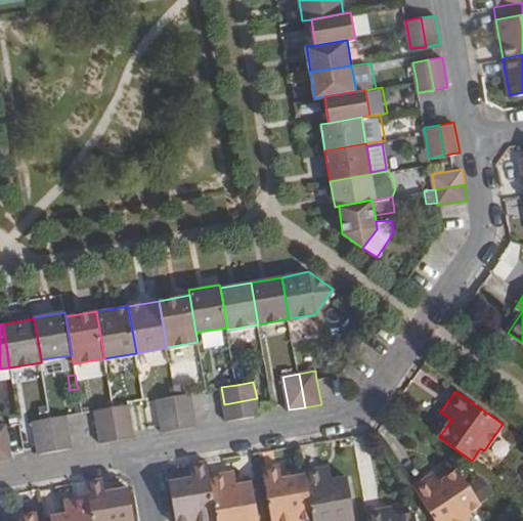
[(175,395),(158,398),(160,415),(193,408),(190,393),(175,395)]
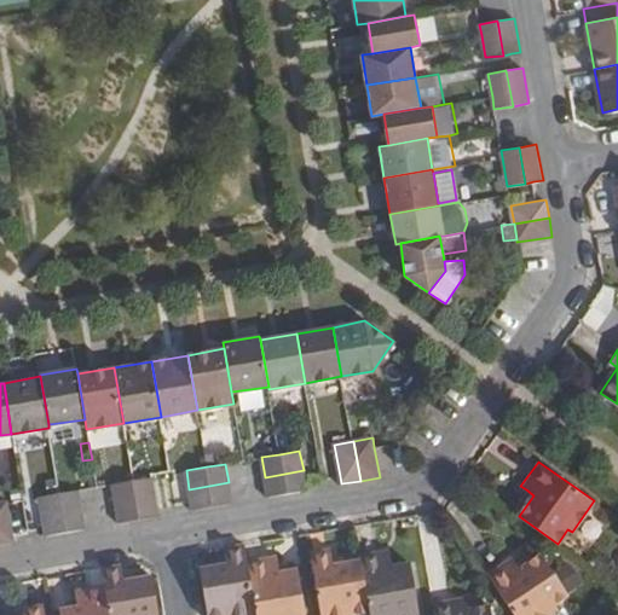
[(269,495),(306,489),(306,482),(304,470),(265,477),(269,495)]
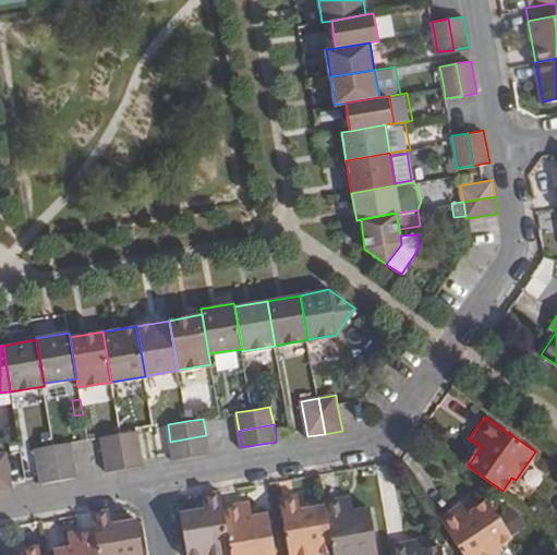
[(120,432),(101,436),(105,453),(140,447),(136,430),(120,432)]
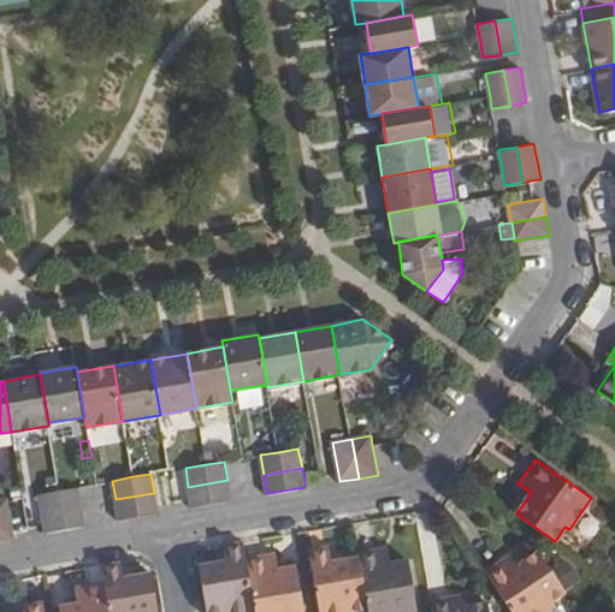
[(228,480),(188,487),(190,499),(193,507),(231,500),(228,480)]
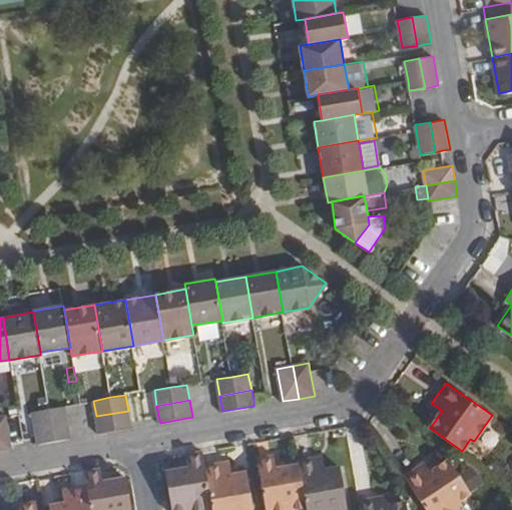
[(49,408),(33,411),(36,427),(66,422),(64,405),(49,408)]
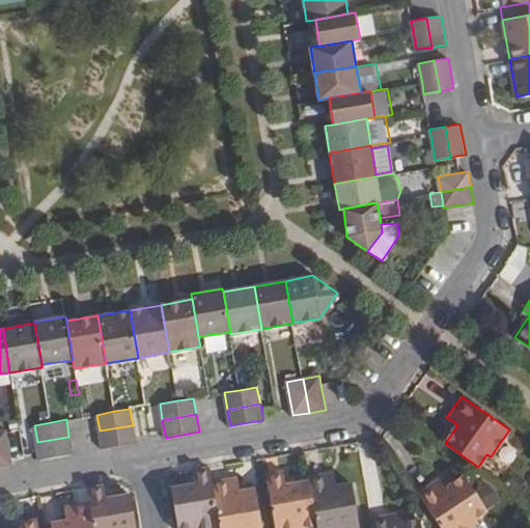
[(457,425),(451,420),(439,439),(445,443),(457,425)]
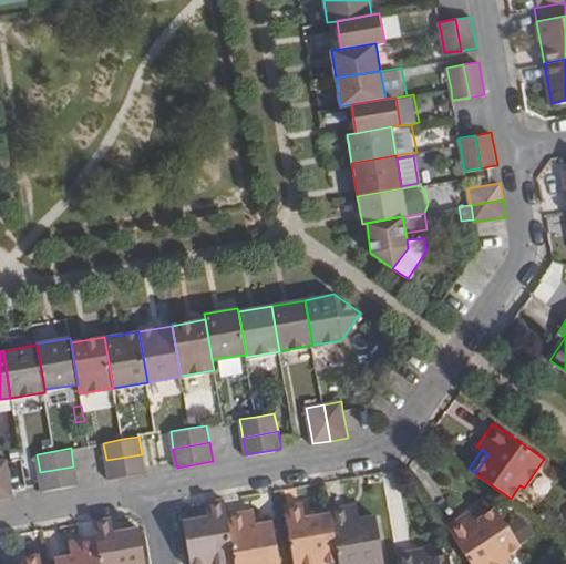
[(109,478),(144,472),(143,465),(142,454),(106,460),(109,478)]
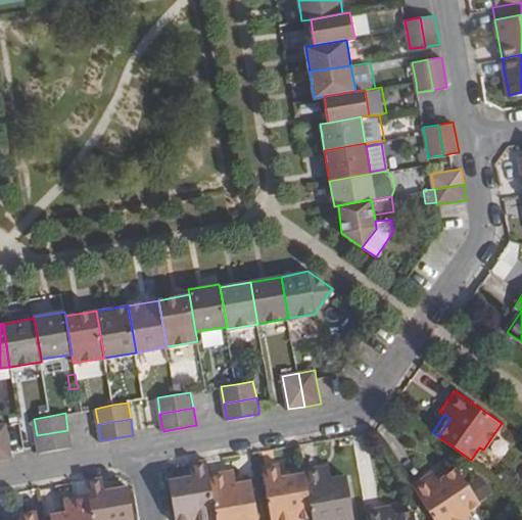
[(5,423),(0,424),(0,458),(10,456),(9,451),(5,423)]
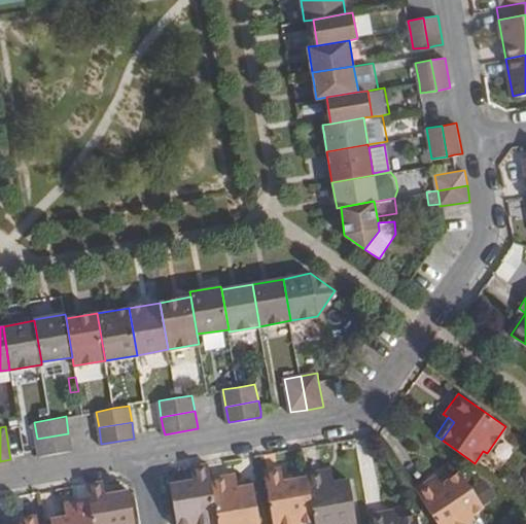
[(68,433),(37,439),(38,449),(39,455),(71,449),(68,433)]
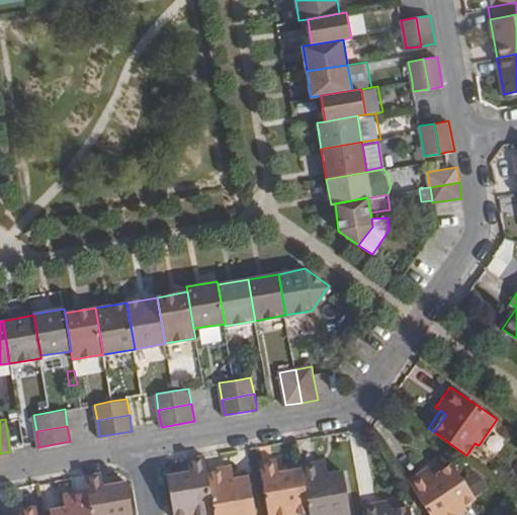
[(189,469),(167,474),(173,514),(214,514),(206,468),(204,453),(187,456),(189,469)]
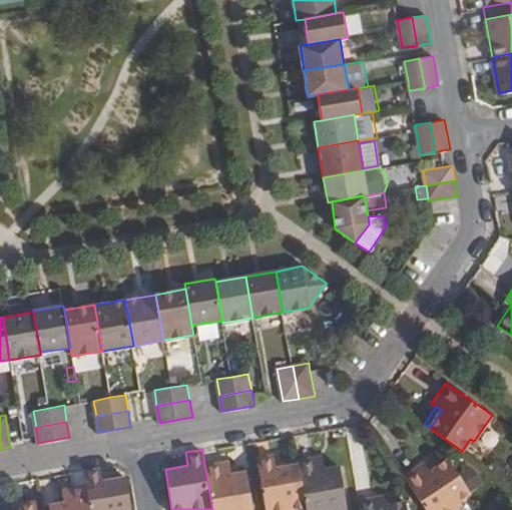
[(292,509),(306,508),(299,462),(277,466),(274,454),(257,457),(265,509),(292,509)]
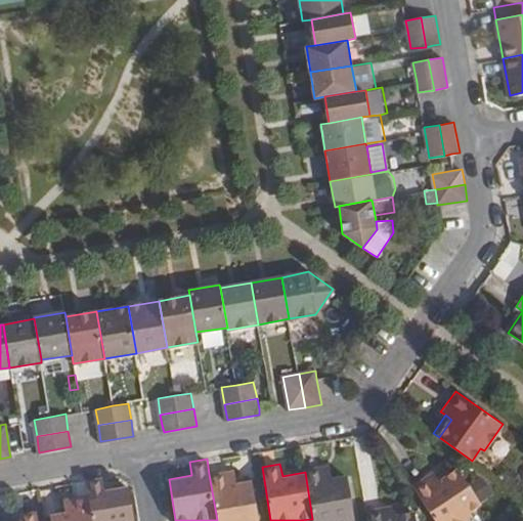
[(331,464),(322,465),(324,479),(333,478),(331,464)]
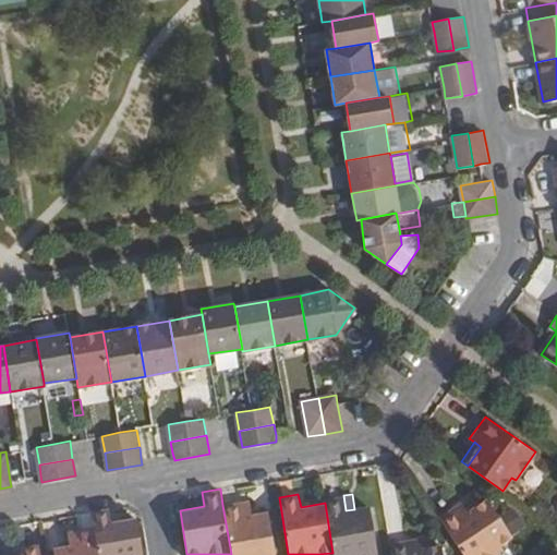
[(484,494),(465,505),(470,511),(488,499),(484,494)]
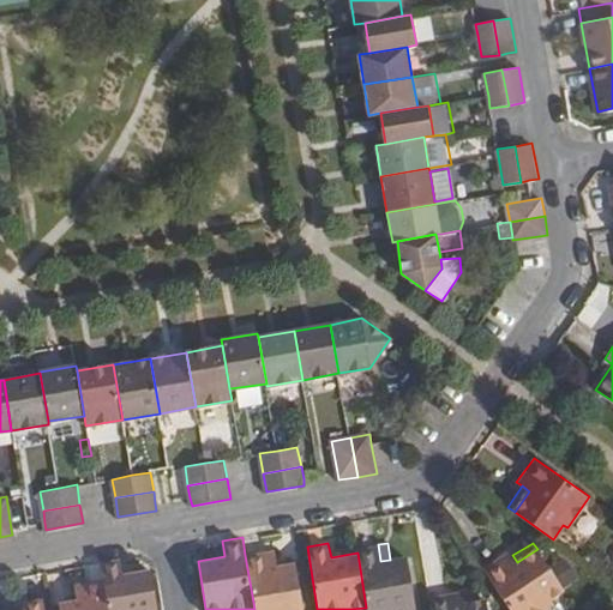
[(356,548),(358,553),(366,608),(366,609),(414,609),(406,557),(390,560),(380,561),(378,544),(356,548)]
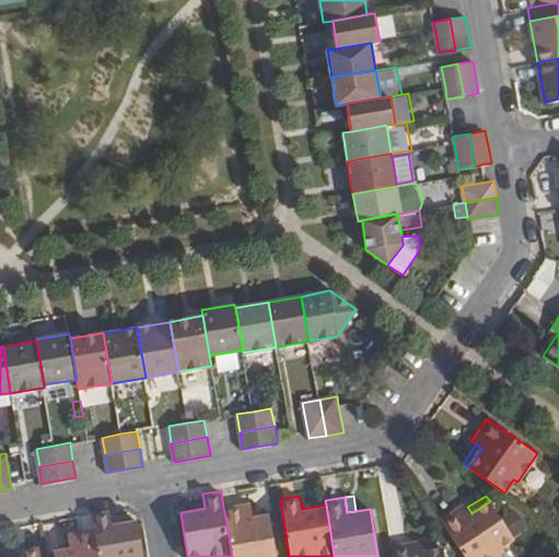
[(464,503),(440,518),(466,556),(497,556),(505,552),(502,547),(515,540),(512,535),(499,514),(490,501),(472,513),(467,507),(464,503)]
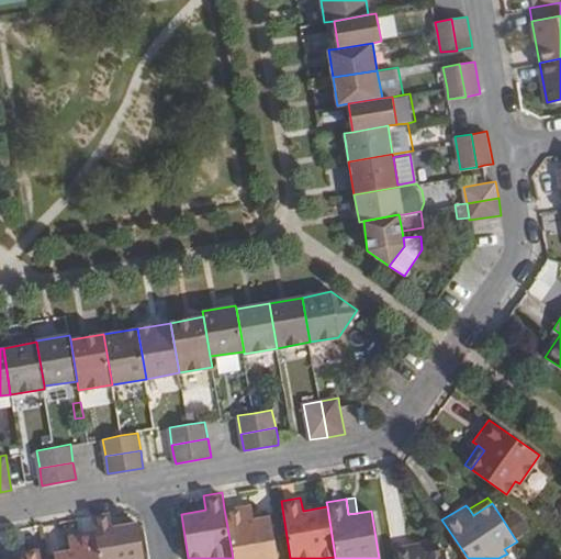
[(251,505),(224,509),(233,558),(277,558),(269,515),(254,517),(251,505)]
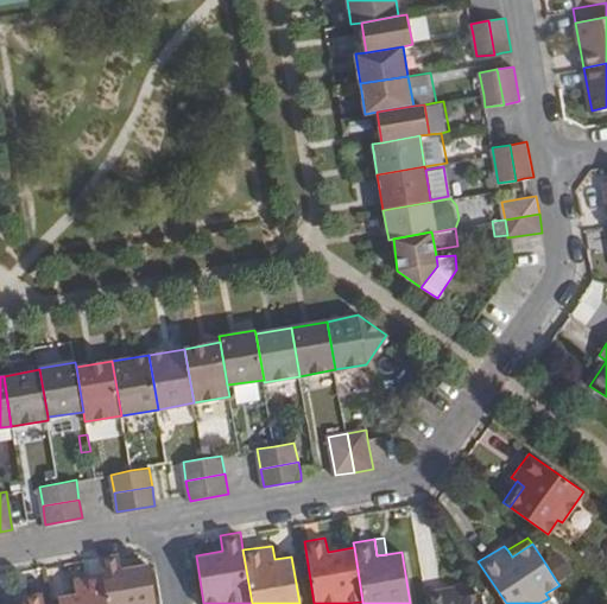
[(556,548),(542,558),(556,580),(570,571),(556,548)]
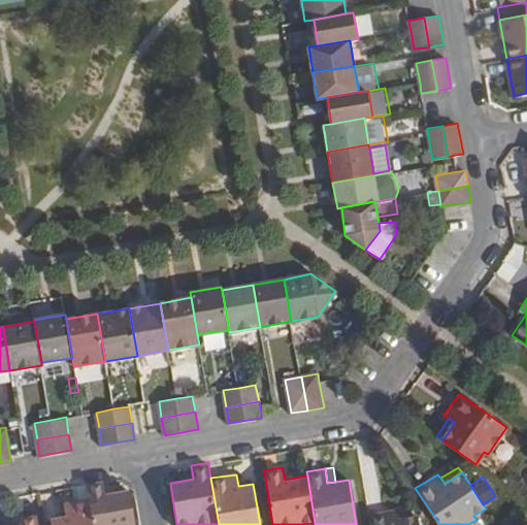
[(86,483),(88,496),(92,524),(135,524),(130,489),(106,493),(104,481),(86,483)]
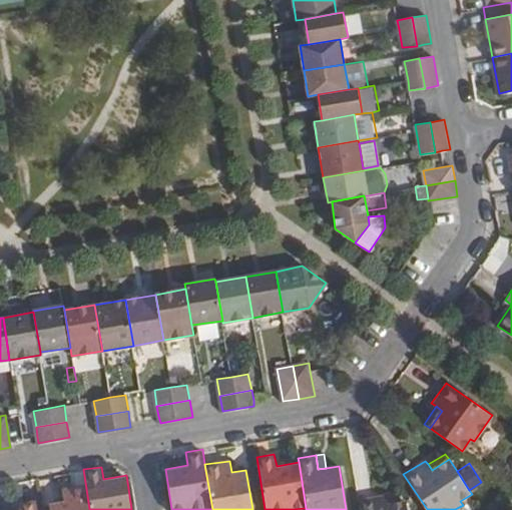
[(48,502),(49,509),(89,509),(85,482),(66,485),(68,499),(62,500),(48,502)]
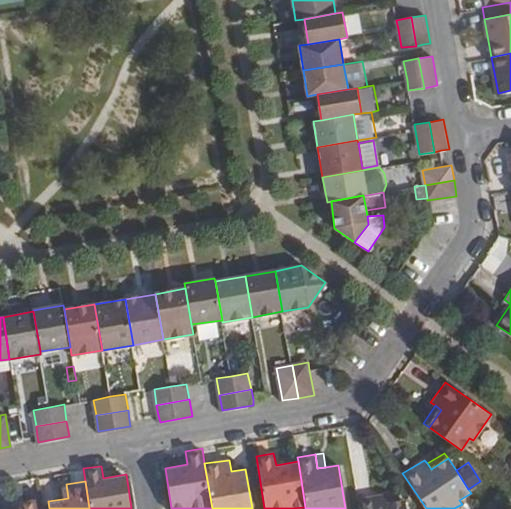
[(386,493),(375,494),(377,504),(388,502),(386,493)]
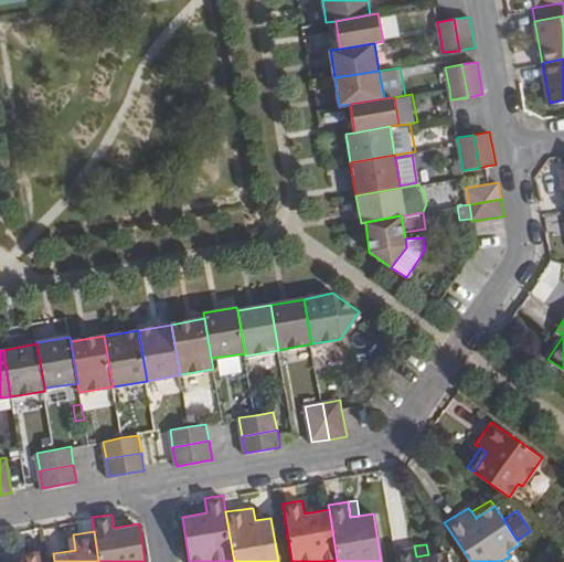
[(414,545),(394,550),(395,561),(447,561),(446,551),(428,554),(416,557),(414,545)]
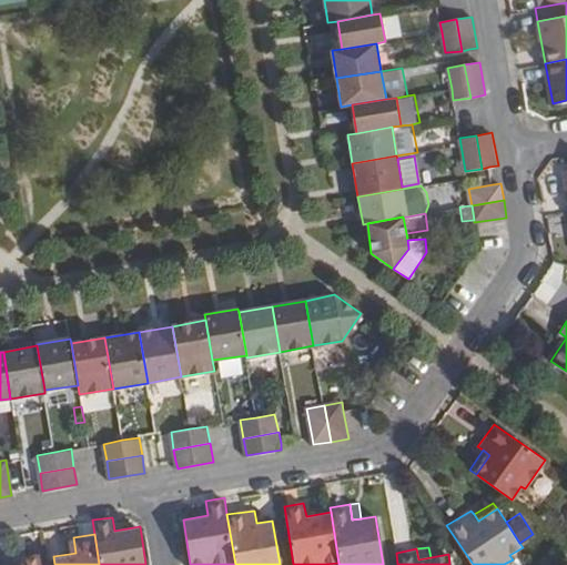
[(40,564),(39,552),(19,555),(20,564),(40,564)]
